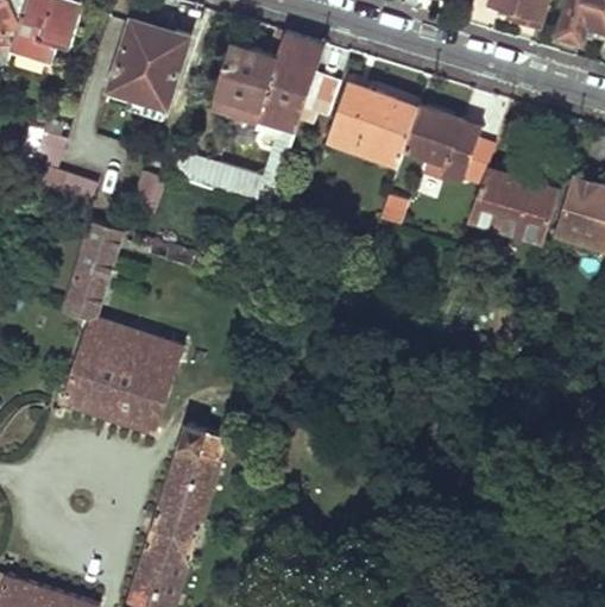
[(0,63),(5,61),(8,49),(11,42),(7,35),(16,31),(24,0),(0,0),(0,63)]
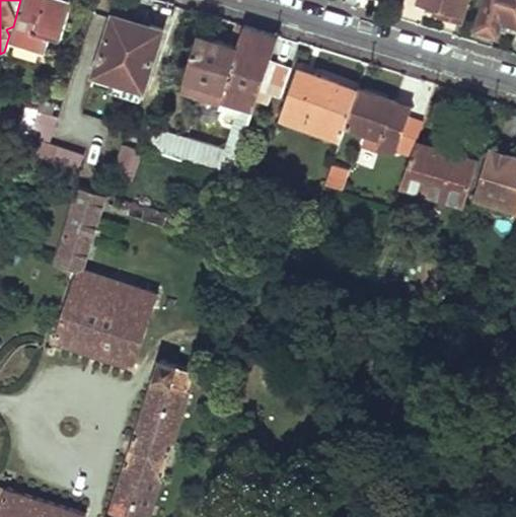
[(9,35),(7,42),(43,53),(48,35),(59,40),(69,2),(61,0),(20,0),(13,26),(9,35)]
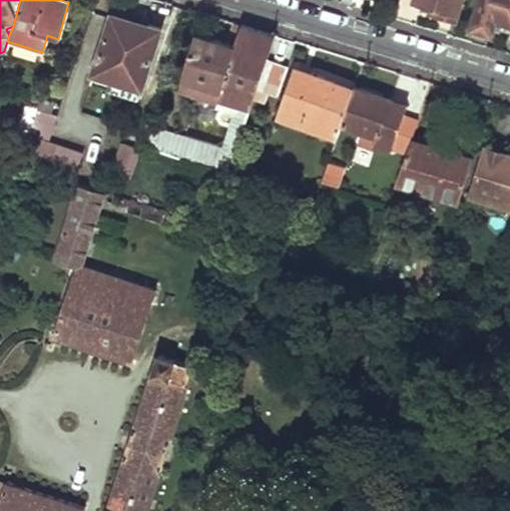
[(411,0),(409,7),(453,21),(459,0),(411,0)]
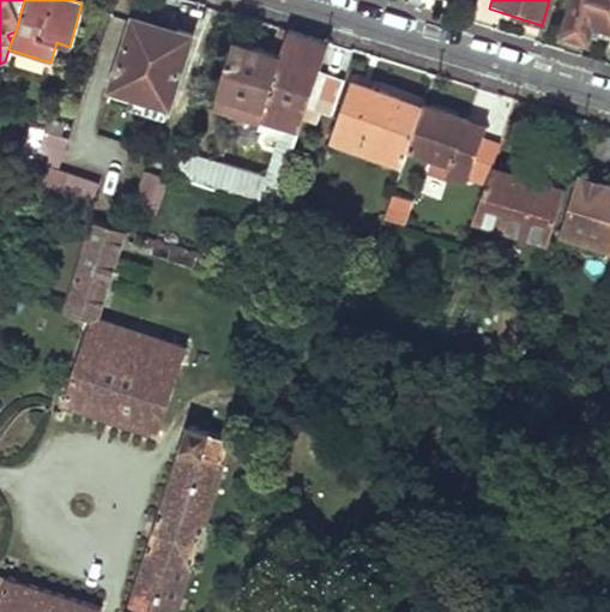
[(609,0),(569,0),(560,35),(587,43),(589,36),(609,42),(609,0)]
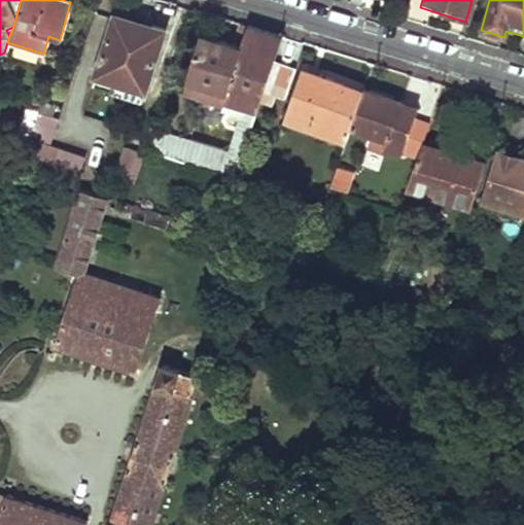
[(114,16),(95,77),(144,94),(164,32),(114,16)]
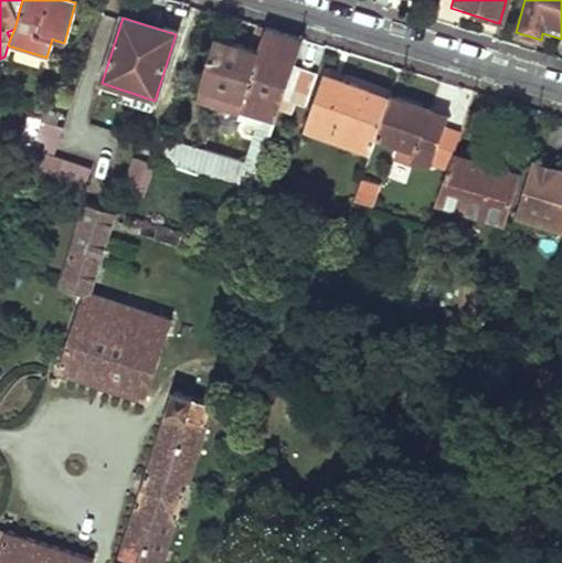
[(258,54),(215,40),(195,102),(216,109),(228,113),(237,116),(241,109),(275,121),(301,42),(266,30),(258,54)]
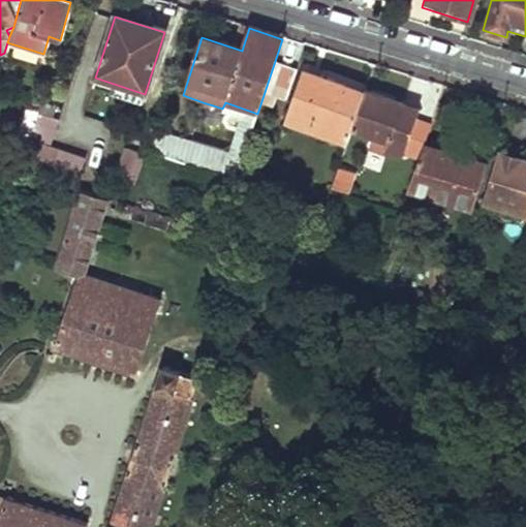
[(301,74),(284,122),(286,122),(307,129),(309,123),(347,136),(350,129),(364,92),(316,76),(316,80),(301,74)]
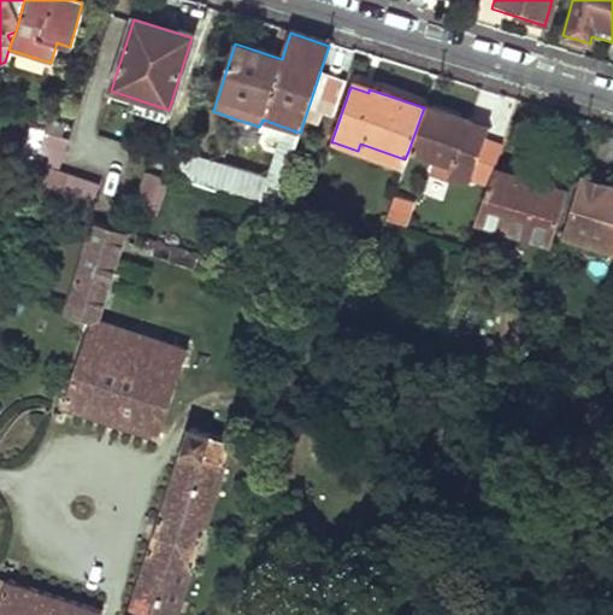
[(424,107),(408,151),(435,159),(429,174),(448,181),(451,179),(466,183),(482,138),(465,133),(469,123),(424,107)]
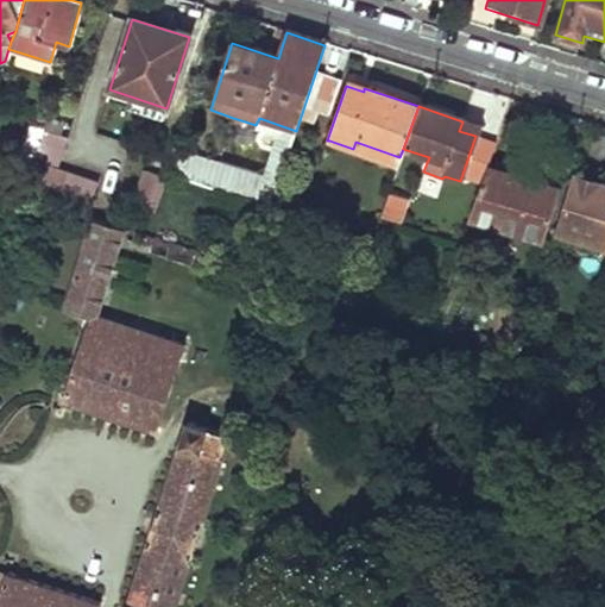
[(256,125),(254,131),(272,137),(276,144),(264,179),(259,182),(254,181),(176,154),(168,176),(269,211),(296,131),(259,118),(256,125)]
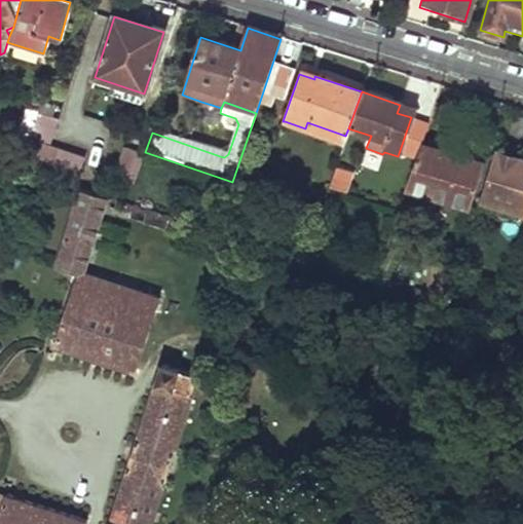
[(212,105),(201,102),(199,107),(210,110),(212,105)]
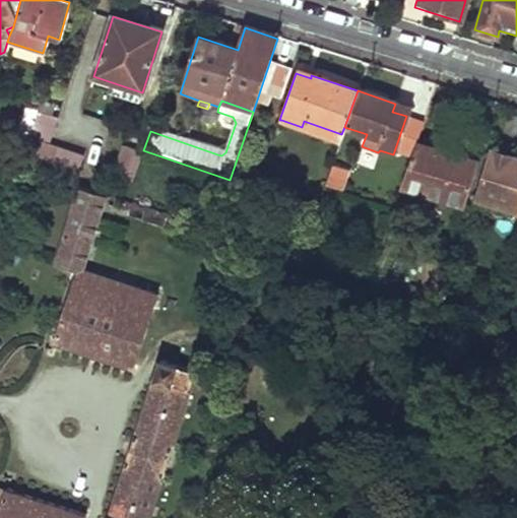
[(392,112),(406,116),(409,109),(395,104),(392,112)]
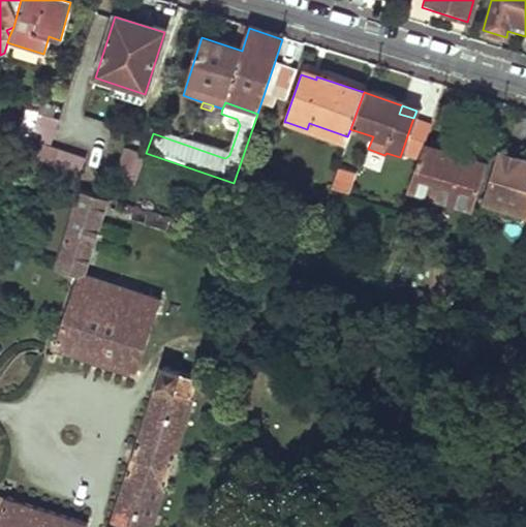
[(26,109),(21,121),(33,126),(38,113),(26,109)]
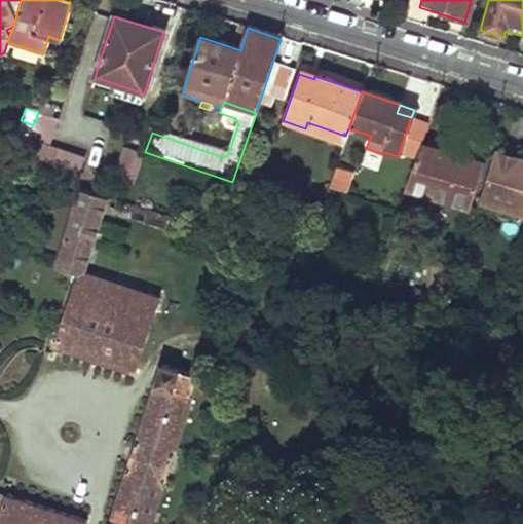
[(411,117),(398,156),(414,161),(419,147),(427,122),(411,117)]
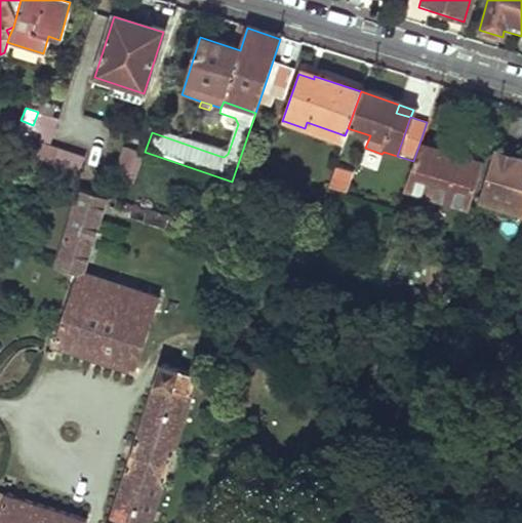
[(284,121),(282,128),(340,148),(345,135),(307,122),(305,128),(284,121)]
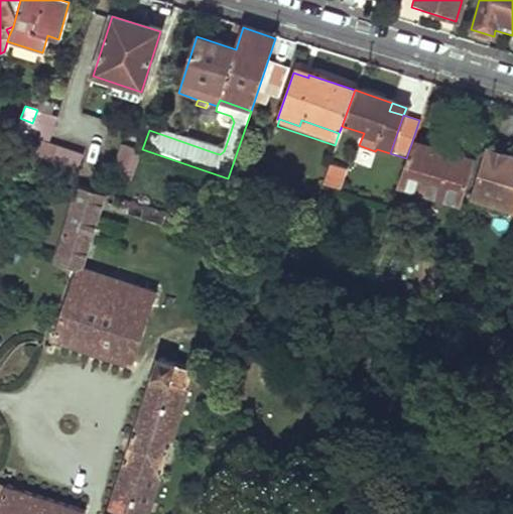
[(406,158),(397,184),(459,205),(472,162),(411,144),(406,158)]
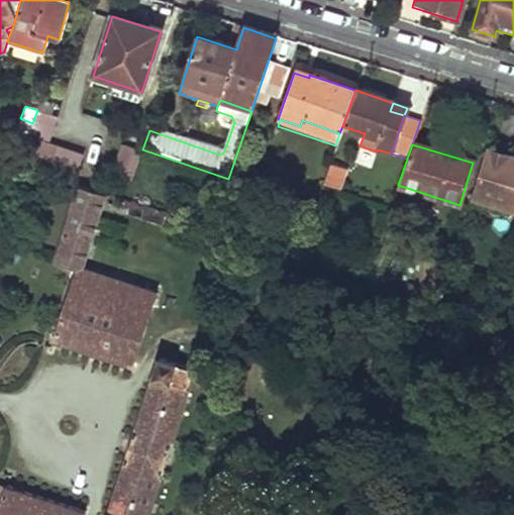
[(24,145),(17,163),(76,183),(82,165),(24,145)]
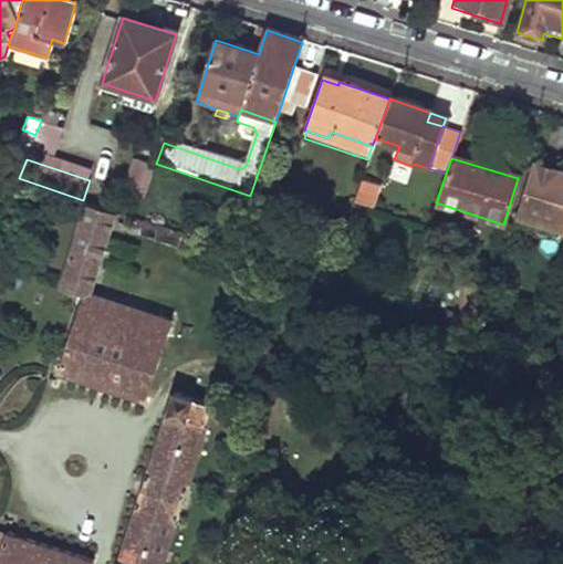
[(134,162),(123,192),(144,200),(155,168),(134,162)]
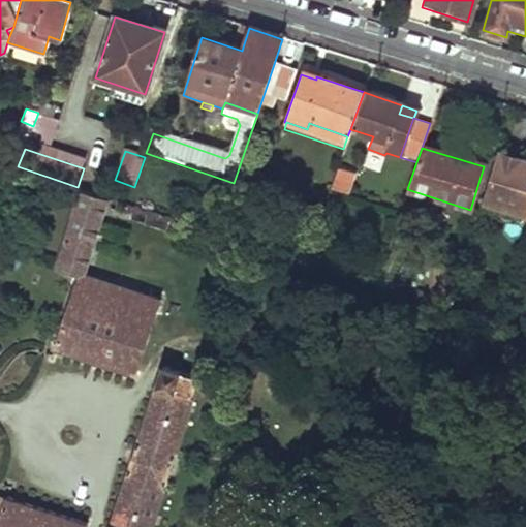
[(500,154),(484,204),(525,217),(525,169),(524,168),(525,162),(500,154)]
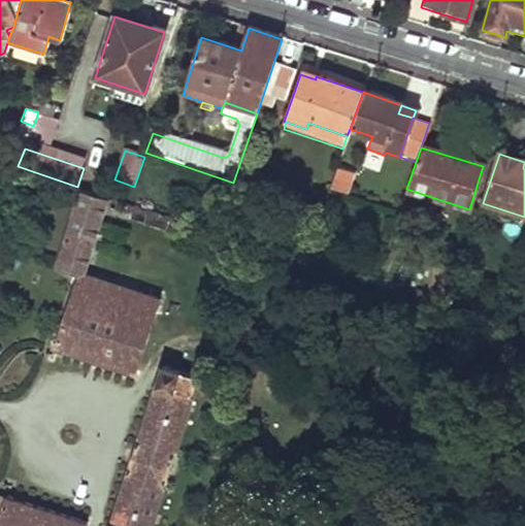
[(335,168),(328,189),(346,194),(353,174),(335,168)]
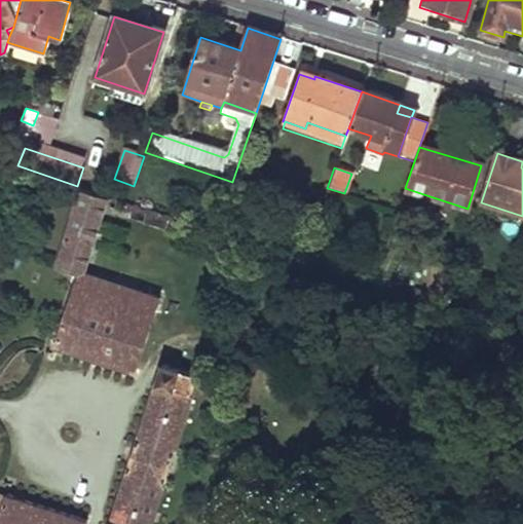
[(75,276),(51,347),(132,374),(155,300),(79,274),(102,207),(127,215),(131,207),(78,191),(53,269),(75,276)]
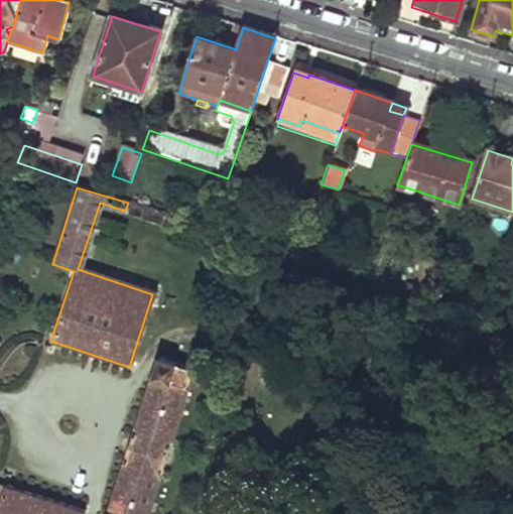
[(48,242),(45,251),(52,253),(55,245),(48,242)]
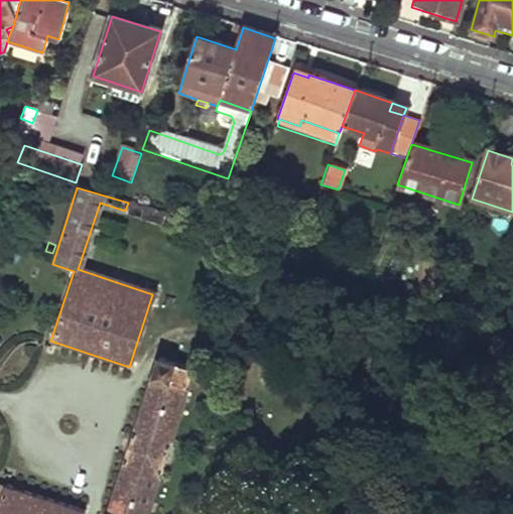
[(156,359),(123,463),(158,475),(187,388),(184,386),(190,369),(156,359)]
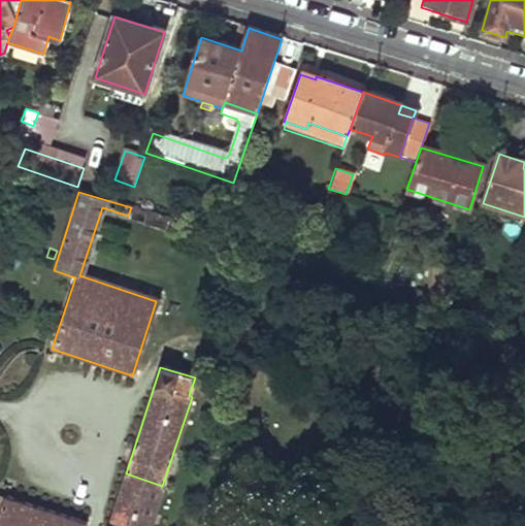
[(126,473),(108,525),(150,525),(162,486),(126,473)]
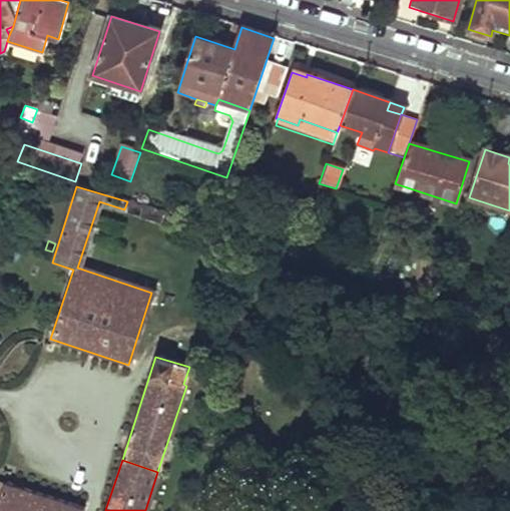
[(82,510),(83,508),(4,482),(3,484),(0,483),(0,496),(0,510),(82,510)]
